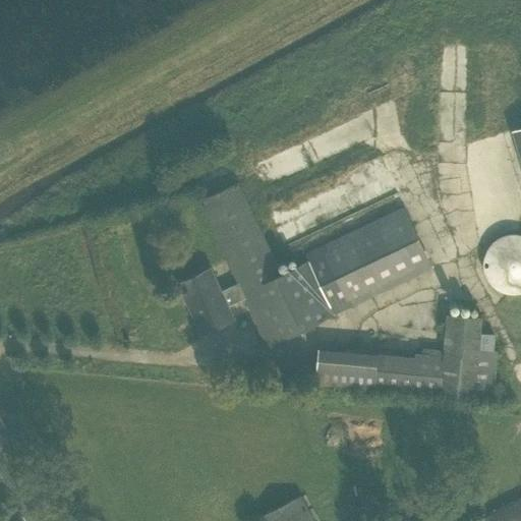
[(296,171),(290,156),(304,151),(299,135),(317,128),(314,118),(246,145),(262,184),(296,171)]
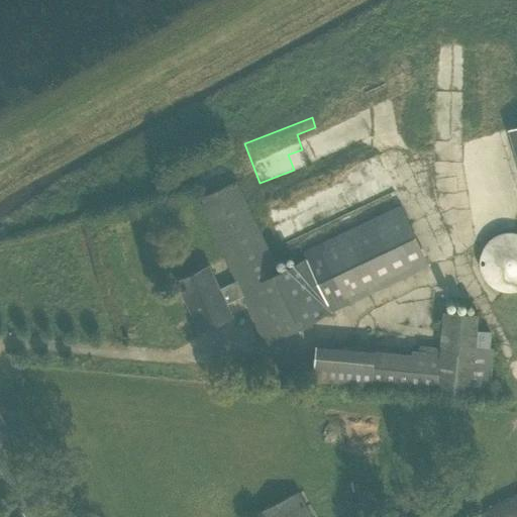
[(516,125),(507,129),(516,162),(516,125)]
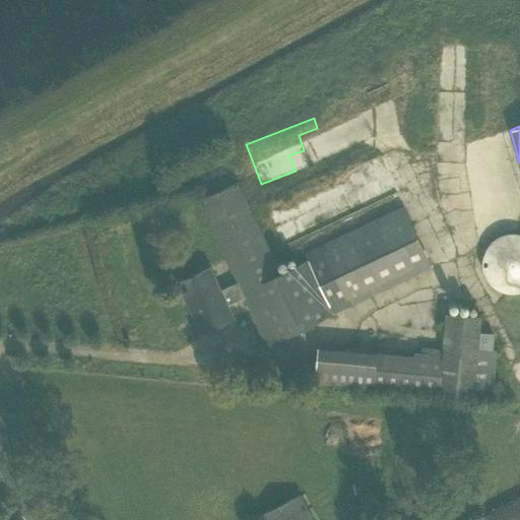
[(245,298),(266,343),(285,335),(332,315),(431,268),(401,206),(303,254),(306,261),(279,274),(236,182),(217,192),(199,200),(238,282),(218,290),(208,268),(179,282),(202,332),(232,318),(226,306),(245,298)]
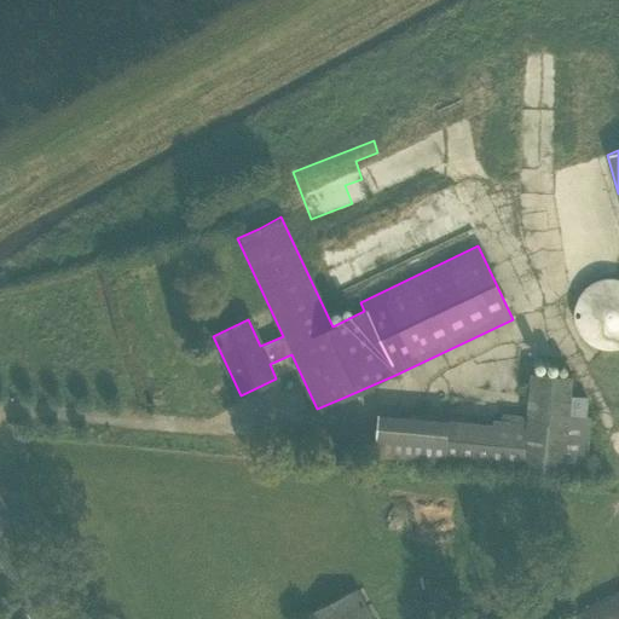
[(603,350),(612,350),(618,347),(618,279),(617,279),(611,278),(606,278),(600,279),(594,282),(586,285),(583,289),(578,295),(576,304),(573,310),(573,316),(574,322),(577,328),(580,335),(584,340),(590,343),(596,347),(603,350)]
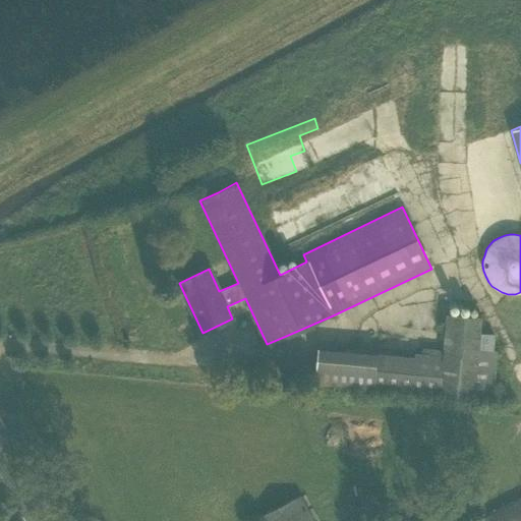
[(295,382),(493,398),(497,350),(479,348),(481,316),(446,313),(443,349),(421,348),(421,353),(414,352),(414,355),(317,347),(316,360),(297,358),(295,382)]
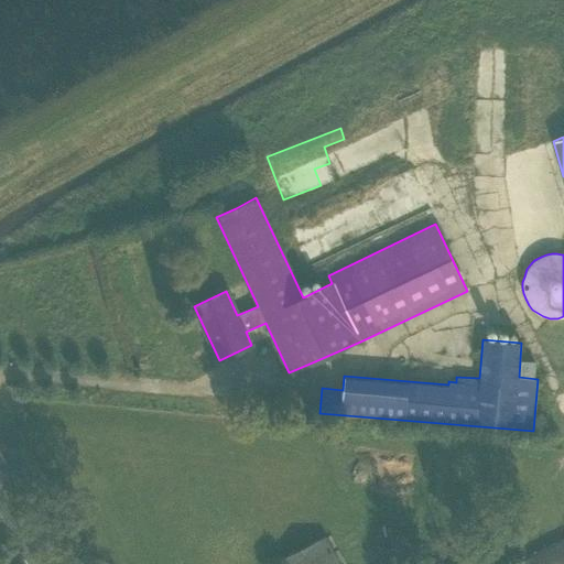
[(338,563),(325,537),(279,561),(281,563),(338,563)]
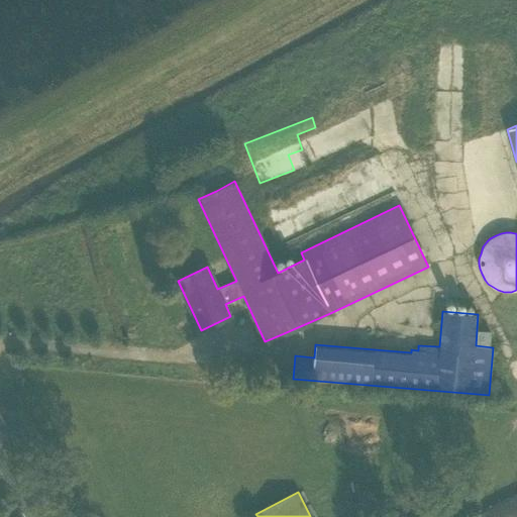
[(516,516),(516,495),(472,516),(516,516)]
